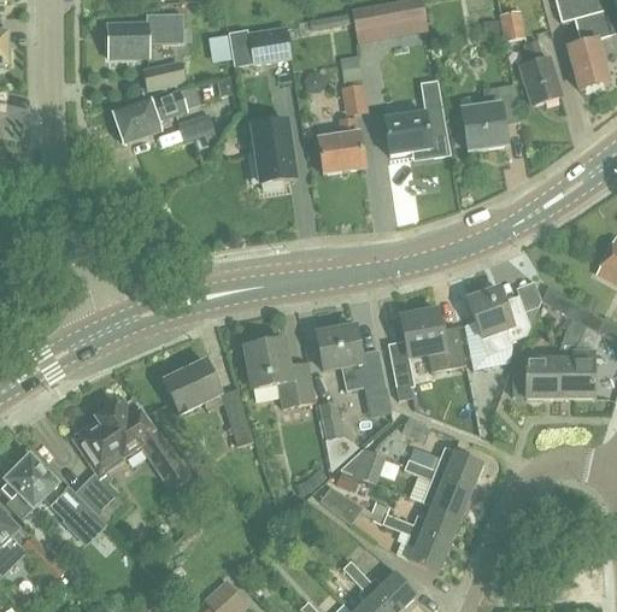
[(556,0),(562,21),(575,18),(581,42),(568,46),(580,89),(609,81),(597,39),(609,35),(611,35),(607,24),(599,0),(556,0)]
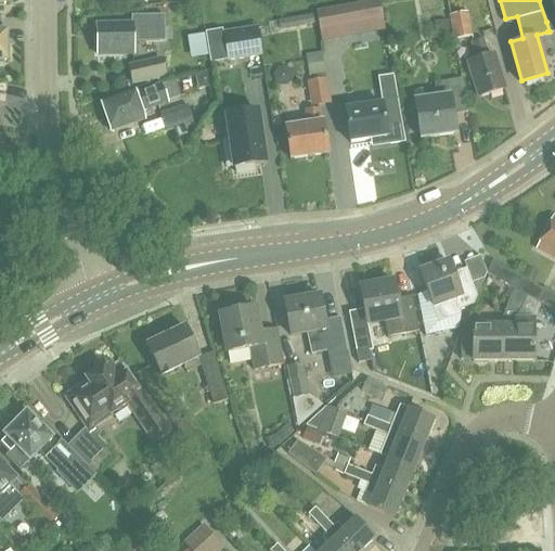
[(539,0),(546,22),(554,18),(554,0),(539,0)]
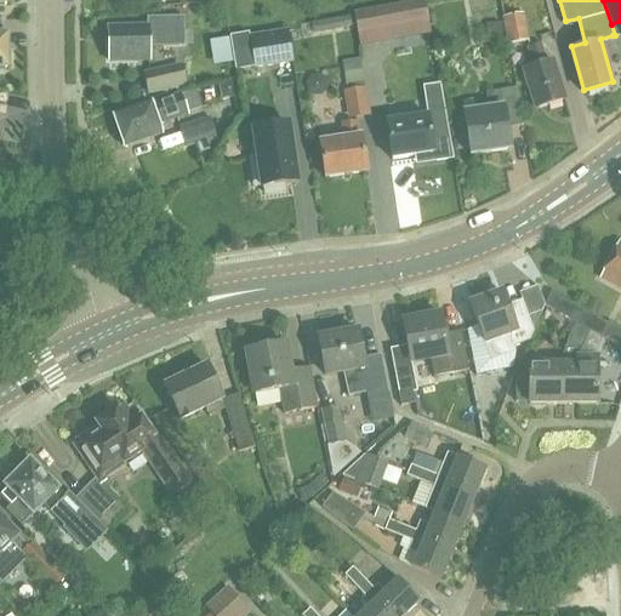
[(363,16),(369,45),(442,30),(436,1),(363,16)]
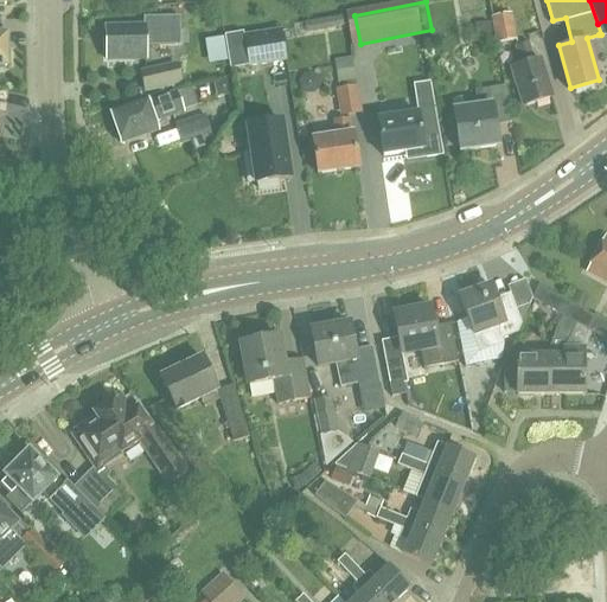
[(497,40),(517,36),(512,10),(491,13),(497,40)]
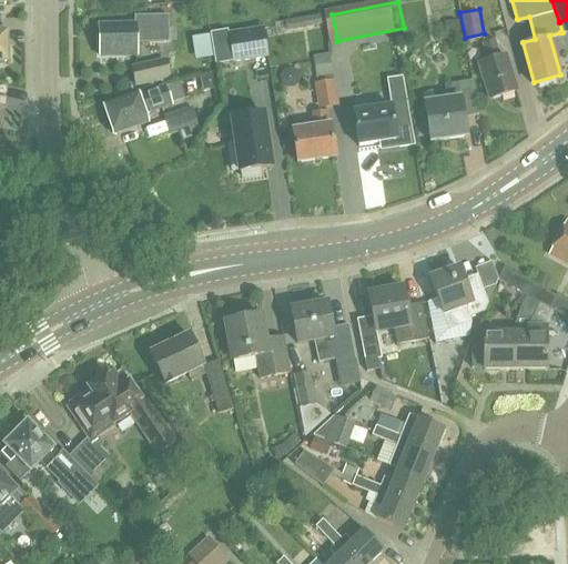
[(320,11),(284,18),(286,27),(322,21),(320,11)]
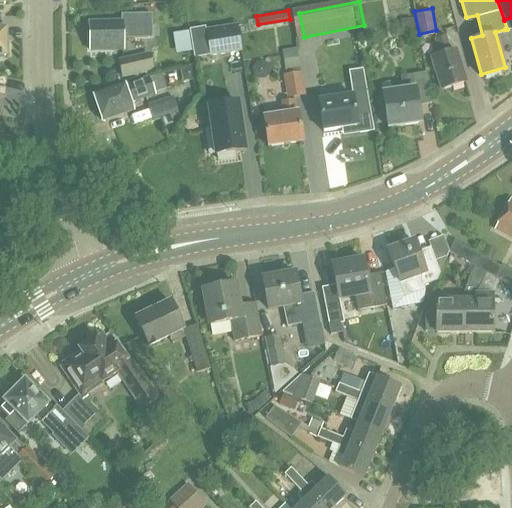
[(122,36),(148,35),(147,16),(120,17),(120,19),(89,20),(90,48),(122,47),(122,36)]
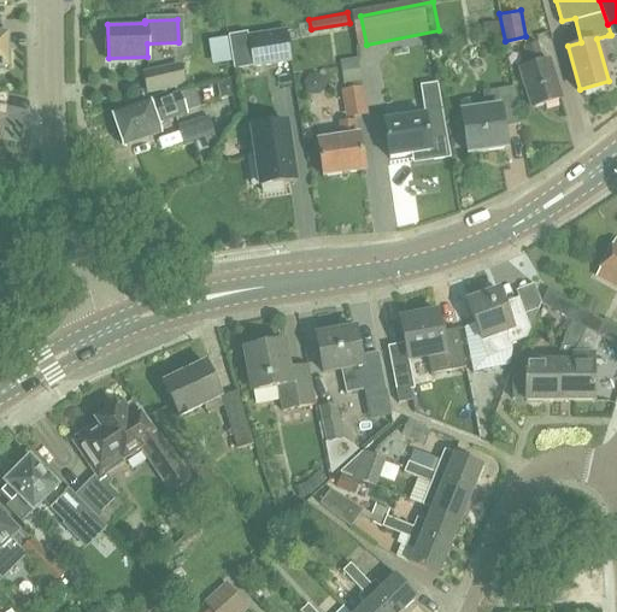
[(247,33),(253,64),(291,58),(286,27),(247,33)]
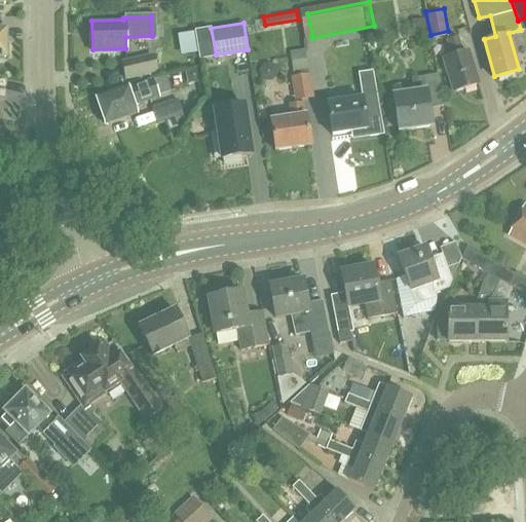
[(0,57),(3,57),(3,53),(5,53),(5,51),(8,51),(8,39),(5,39),(5,27),(0,26),(0,57)]
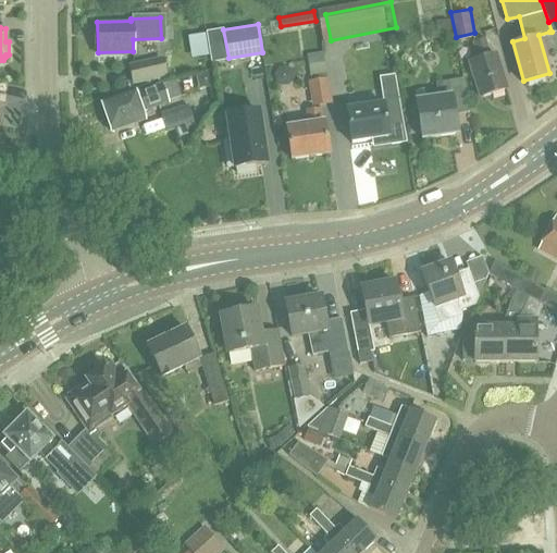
[(479,95),(505,86),(494,52),(490,53),(483,36),(472,39),(478,58),(468,61),(479,95)]
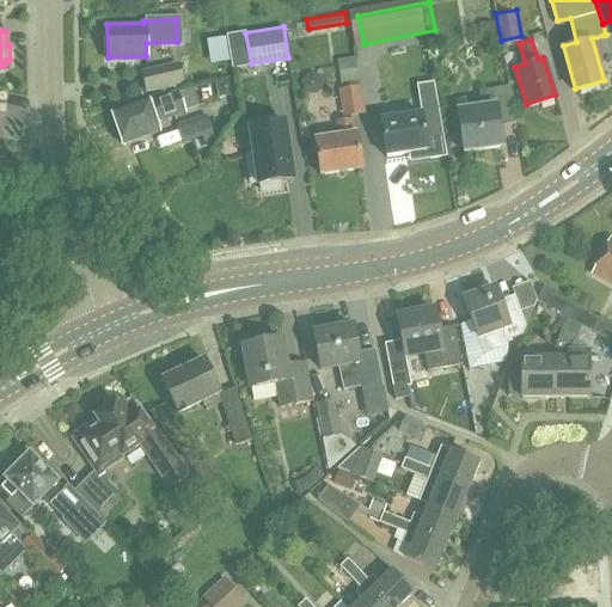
[(182,80),(177,61),(142,69),(146,89),(182,80)]
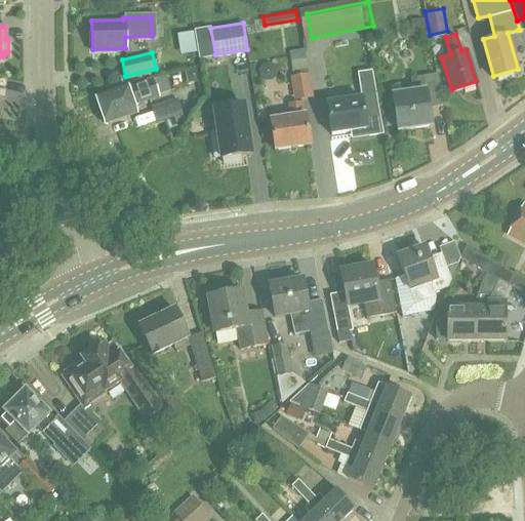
[(314,95),(312,86),(310,71),(290,74),(294,98),(314,95)]
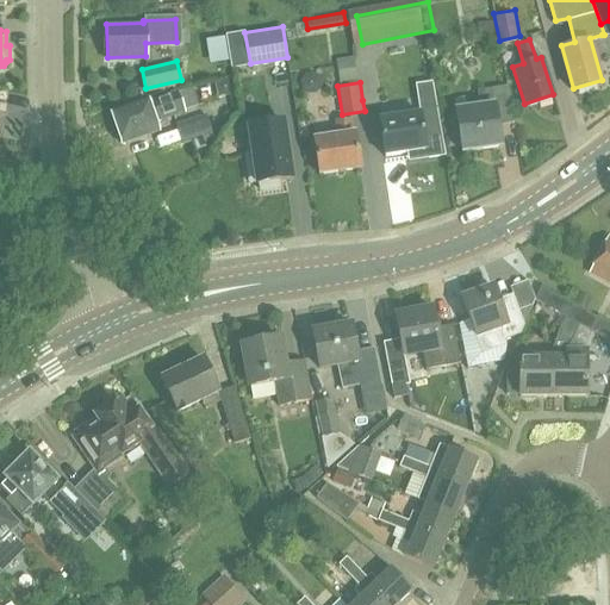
[(496,122),(514,119),(505,83),(477,87),(479,105),(454,108),(460,150),(499,145),(496,122)]
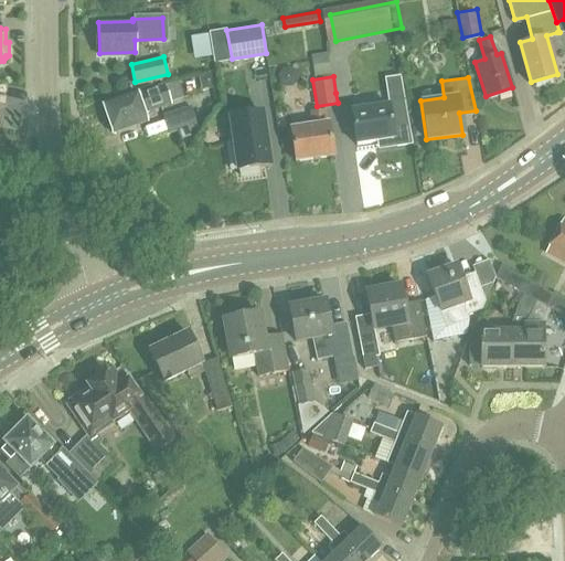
[(145,110),(171,101),(163,82),(138,92),(137,90),(102,103),(112,131),(147,118),(145,110)]
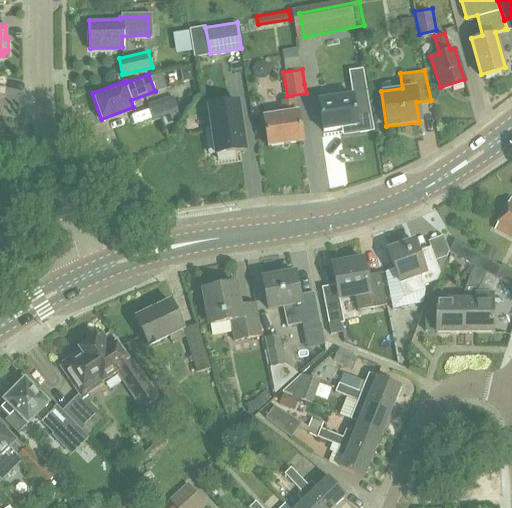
[(349,131),(372,127),(366,91),(351,94),(351,93),(316,99),(321,129),(348,124),(349,131)]
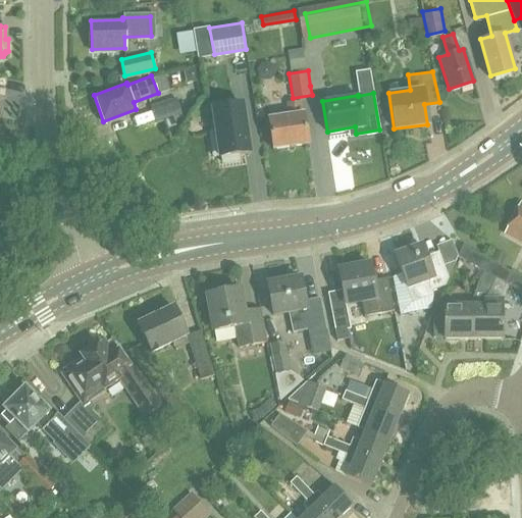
[(155,117),(180,109),(175,95),(151,103),(155,117)]
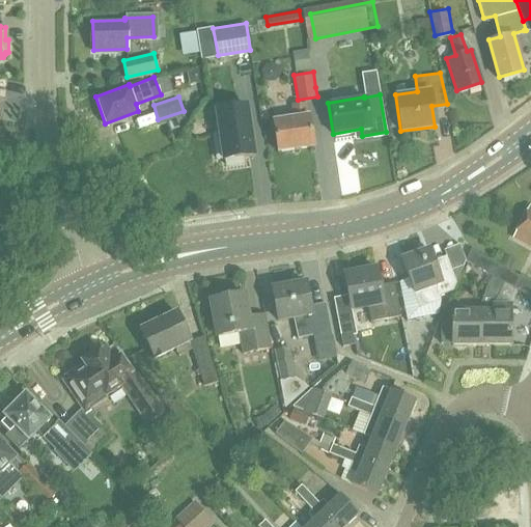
[(278,148),(313,143),(309,113),(307,114),(305,101),(291,103),(294,115),(273,119),(278,148)]
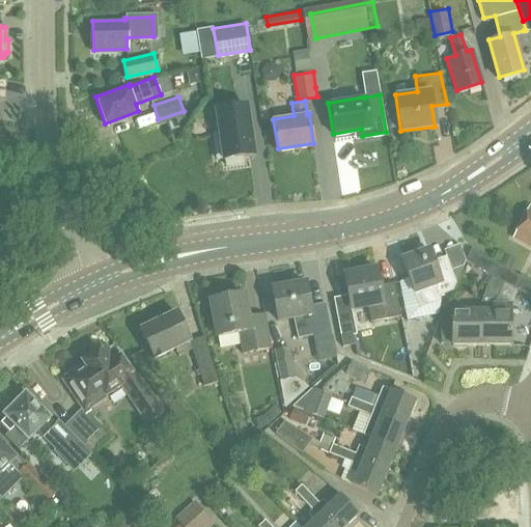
[(219,131),(213,132),(217,156),(223,155),(223,157),(225,157),(226,163),(243,161),(242,155),(254,153),(247,103),(216,108),(219,131)]
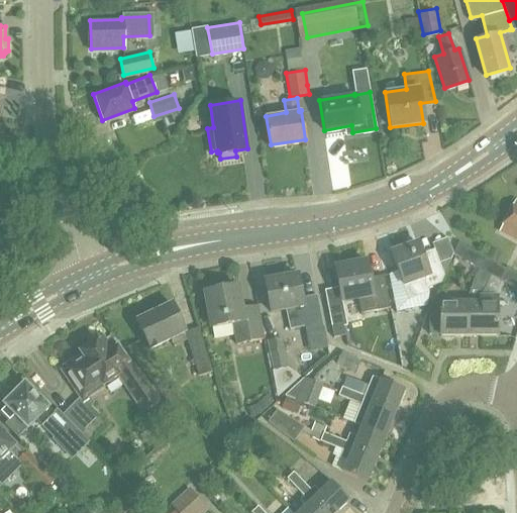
[(516,236),(516,199),(514,198),(499,228),(516,236)]
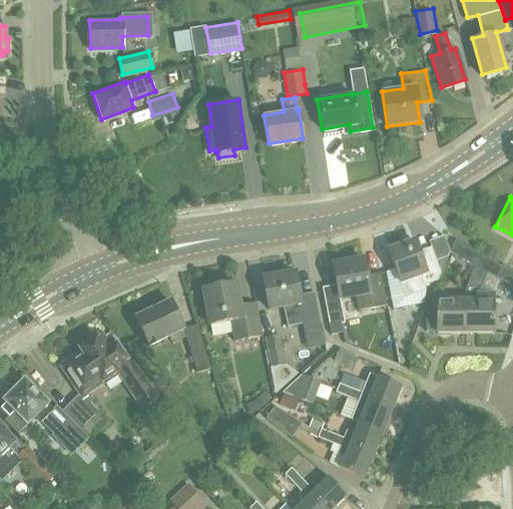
[(476,264),(487,270),(497,275),(502,265),(454,237),(450,248),(476,264)]
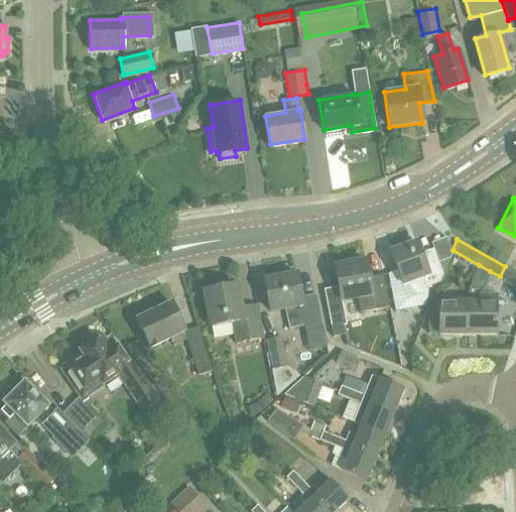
[(440,279),(443,273),(435,251),(421,256),(415,240),(389,249),(402,282),(422,275),(426,285),(440,279)]
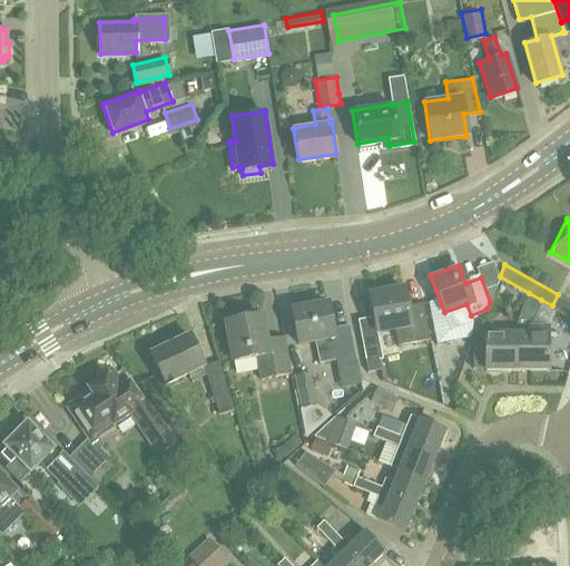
[(366,359),(379,357),(382,355),(376,330),(395,325),(399,342),(430,335),(422,299),(408,302),(404,285),(369,292),(373,314),(357,318),(366,359)]
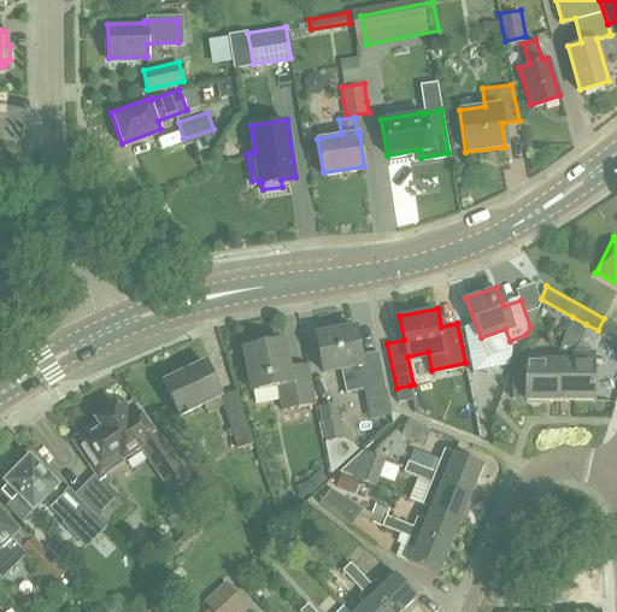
[(566,329),(558,352),(559,399),(592,399),(592,352),(570,352),(586,324),(573,317),(566,329)]
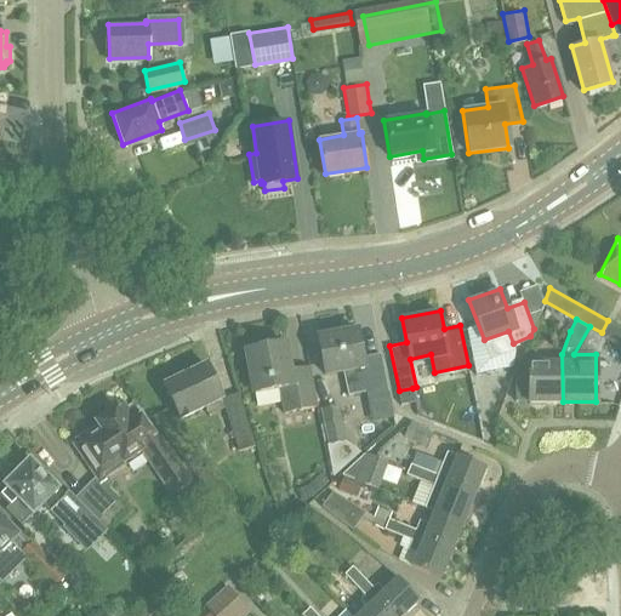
[(369,398),(388,394),(380,351),(360,354),(355,328),(318,335),(325,371),(342,369),(346,393),(366,388),(369,398)]
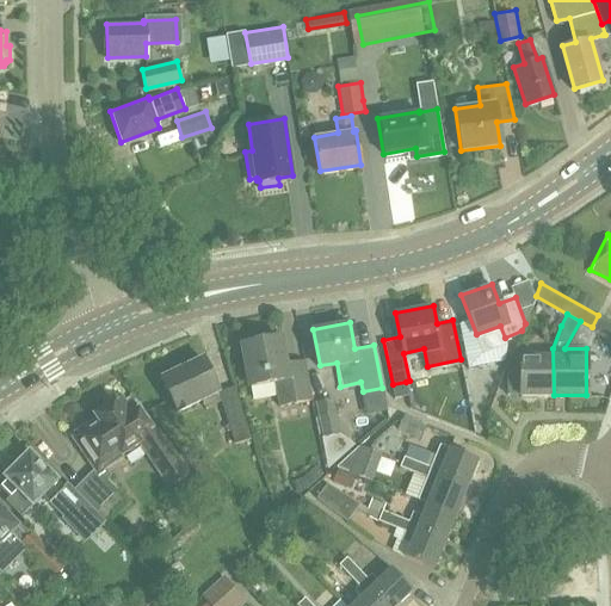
[(279,403),(310,397),(303,358),(285,362),(279,335),(241,342),(250,383),(275,378),(279,403)]
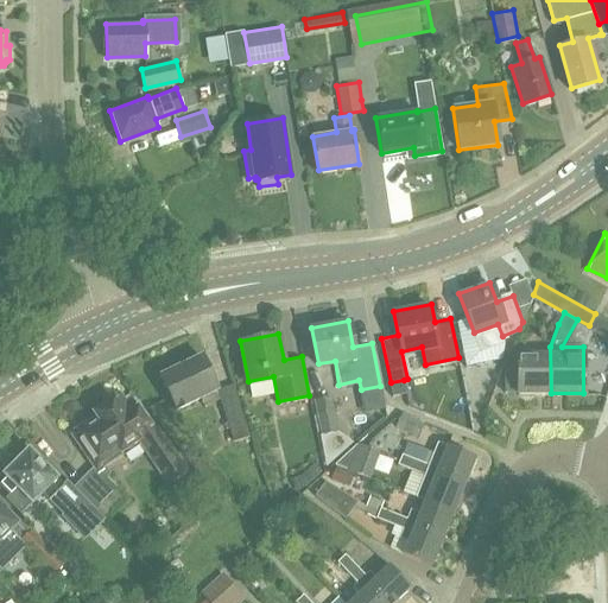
[(551,393),(550,347),(536,347),(536,354),(517,354),(517,363),(507,363),(502,373),(502,391),(518,391),(518,394),(551,393)]
